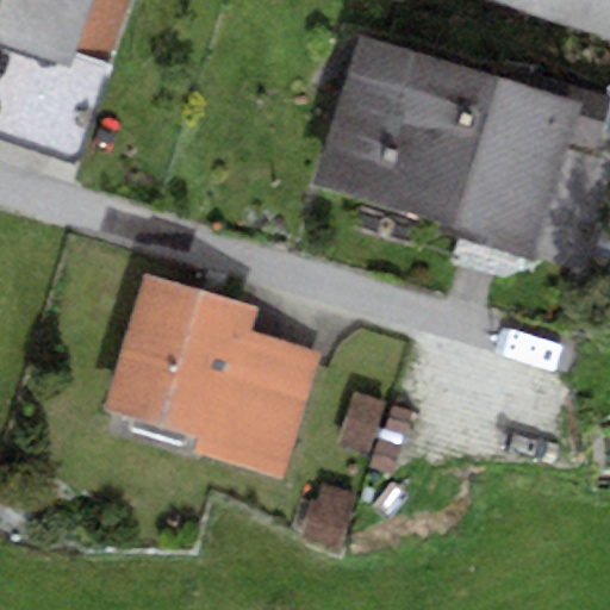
[(0,0),(0,39),(6,42),(66,62),(70,49),(110,63),(131,0),(0,0)]
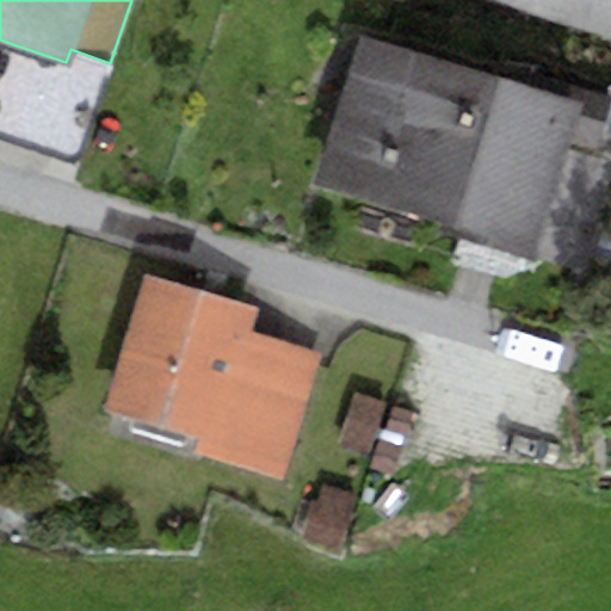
[(610,0),(431,0),(431,1),(610,47),(610,0)]
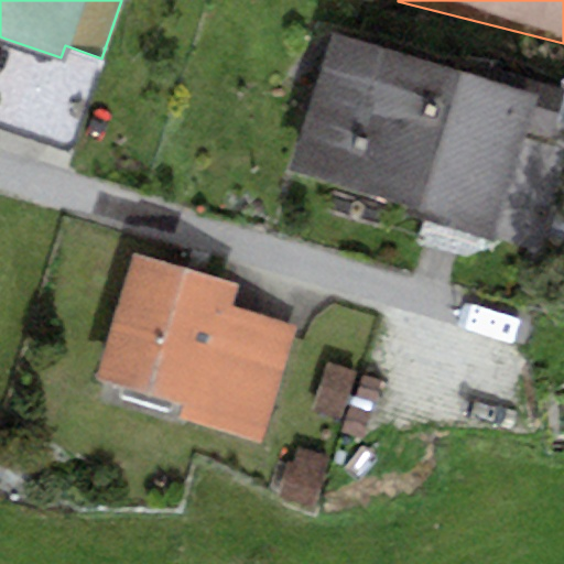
[(324,36),(282,174),(545,253),(563,192),(563,150),(523,138),(525,130),(552,138),(563,96),(563,87),(508,71),(502,89),(324,36)]
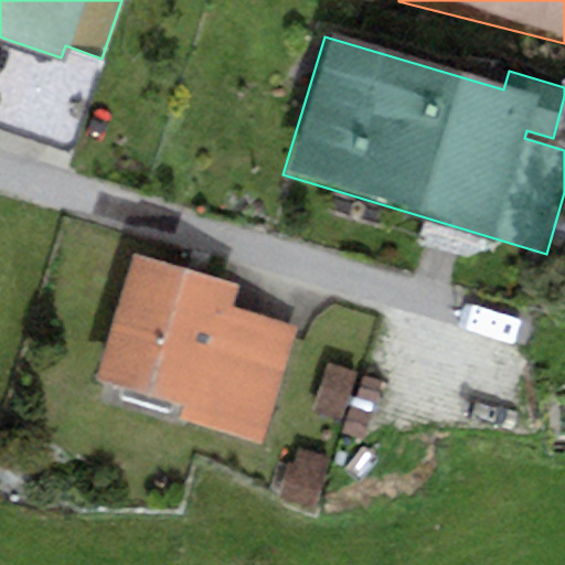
[(61,57),(6,39),(0,53),(0,126),(64,148),(72,142),(102,59),(65,45),(61,57)]
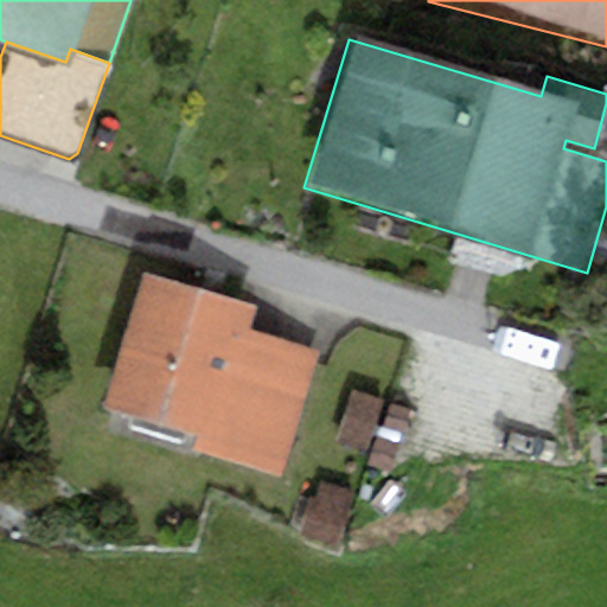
[(255,308),(144,275),(104,403),(198,432),(192,449),(286,479),(325,351),(249,328),(255,308)]
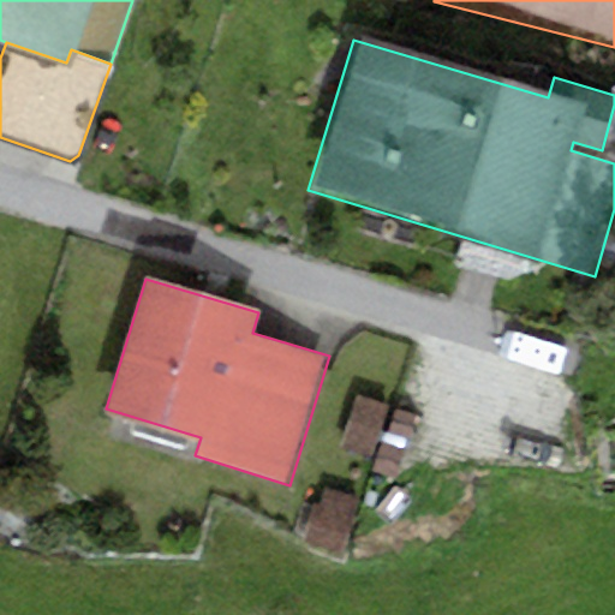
[(384,406),(356,396),(339,447),(369,457),(384,406)]
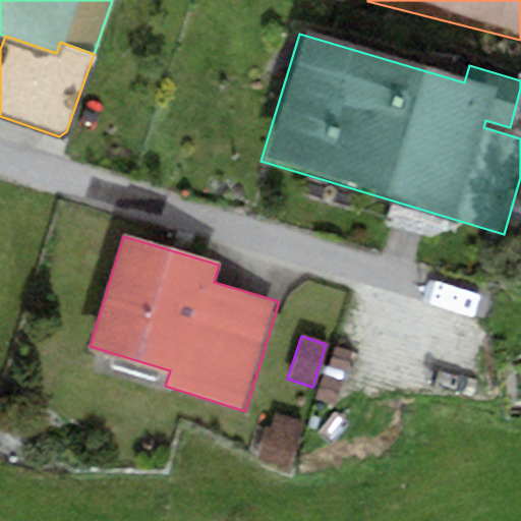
[(264,423),(254,460),(289,469),(302,421),(276,414),(273,426),(264,423)]
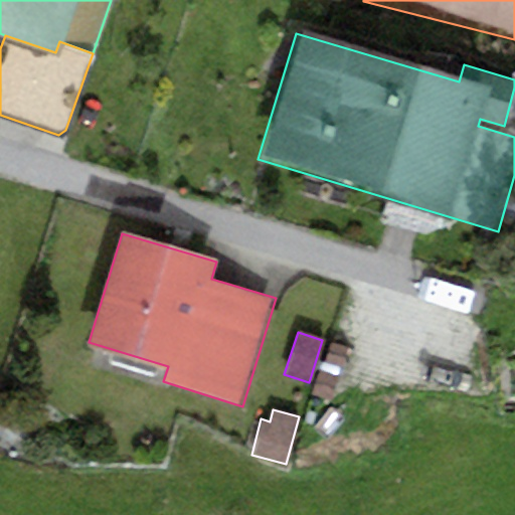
All buildings are outlined.
